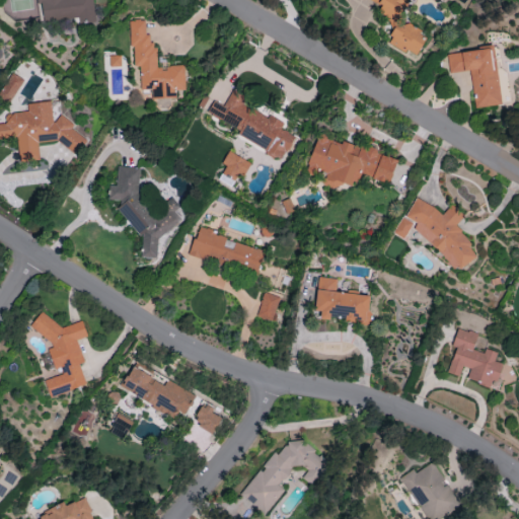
[(35,0),(36,3),(41,3),(43,21),(80,17),(81,26),(96,24),(93,0),(35,0)]
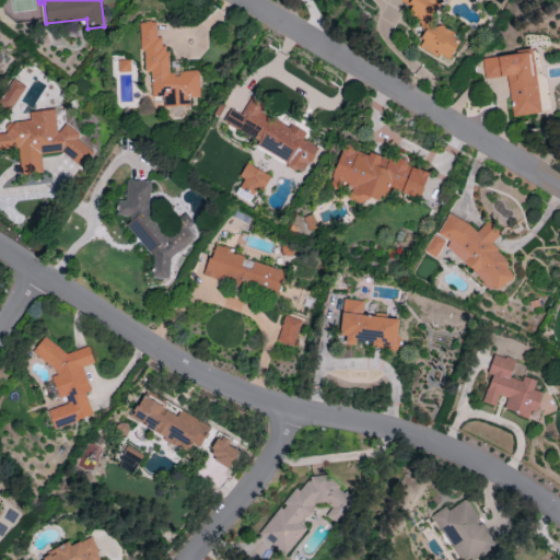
[(448,60),(461,36),(430,22),(440,0),(399,0),(410,4),(406,15),(428,25),(418,46),(448,60)]
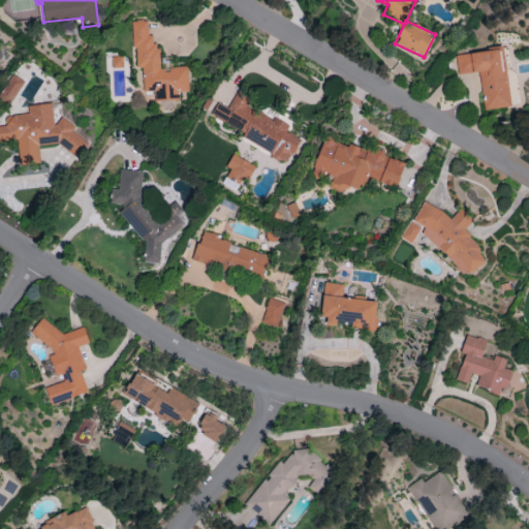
[(187,66),(159,67),(158,45),(153,45),(152,35),(148,35),(148,20),(132,21),(134,67),(143,67),(144,91),(154,91),(154,100),(178,100),(177,91),(188,91),(187,66)]
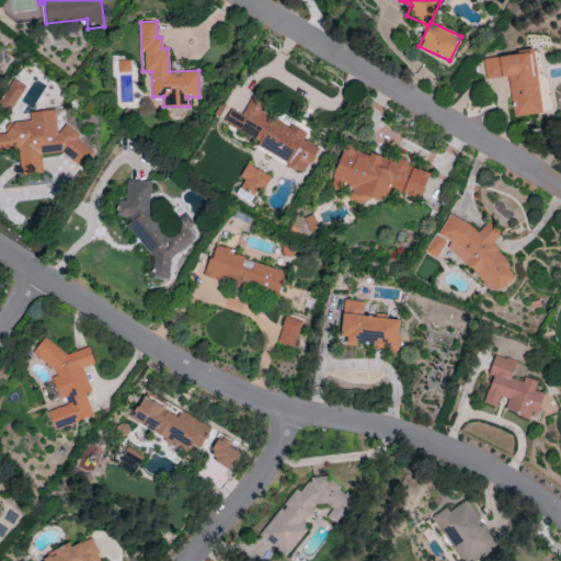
[(512,116),(540,113),(534,52),(482,57),(484,79),(507,76),(512,116)]
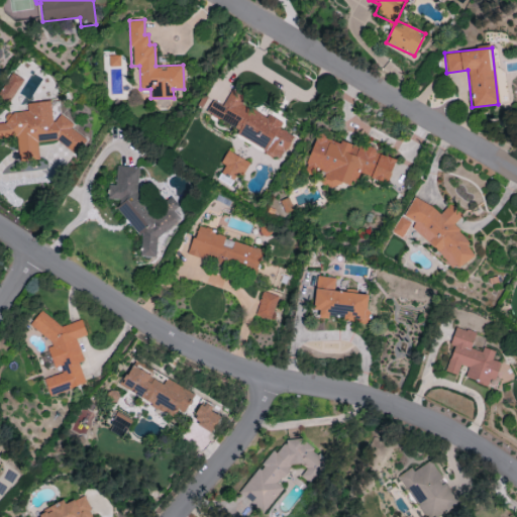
[(120,66),(119,55),(108,56),(109,67),(120,66)]
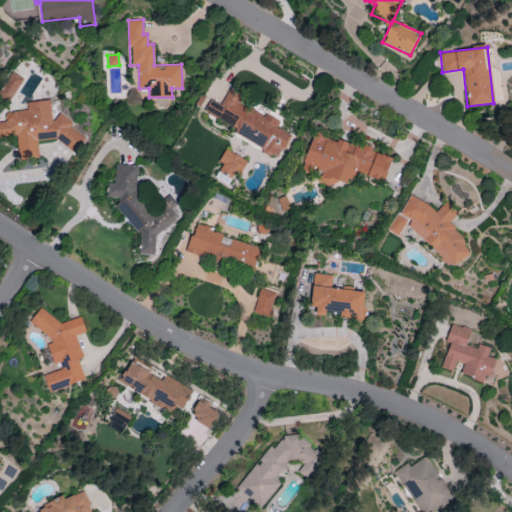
[(0,94),(8,101),(23,79),(12,71),(0,88),(0,94)]
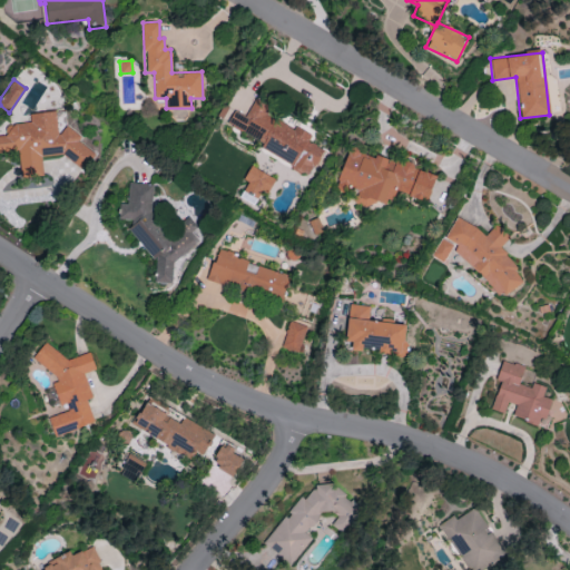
[(227,124),(264,141),(261,149),(310,174),(323,149),(307,141),(311,135),(294,127),(294,128),(267,115),(271,108),(254,99),(245,116),(234,110),(227,124)]
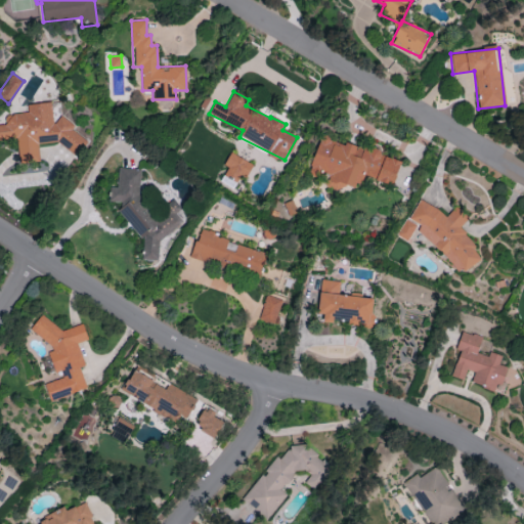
[(0,139),(16,138),(19,164),(40,162),(38,143),(66,140),(67,153),(87,150),(85,138),(78,139),(76,118),(52,121),(51,101),(27,104),(28,112),(8,114),(9,124),(0,124),(0,139)]
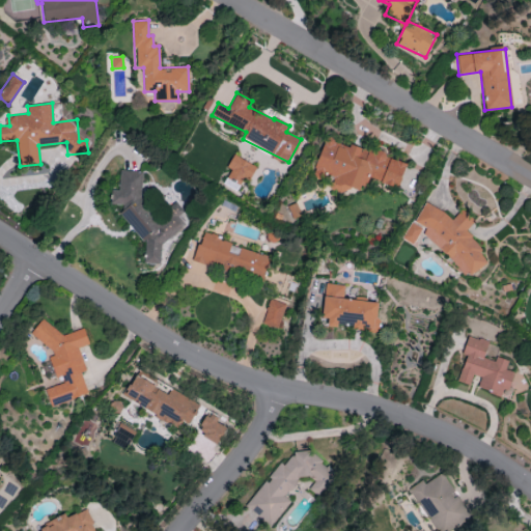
[(397,187),(406,162),(350,144),(350,145),(325,137),(311,177),(359,193),(364,176),(397,187)]
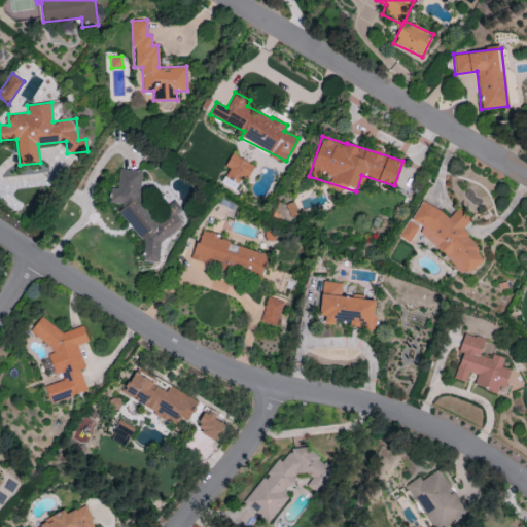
[(238,183),(242,176),(248,178),(254,164),(231,153),(224,167),(229,168),(224,177),(238,183)]
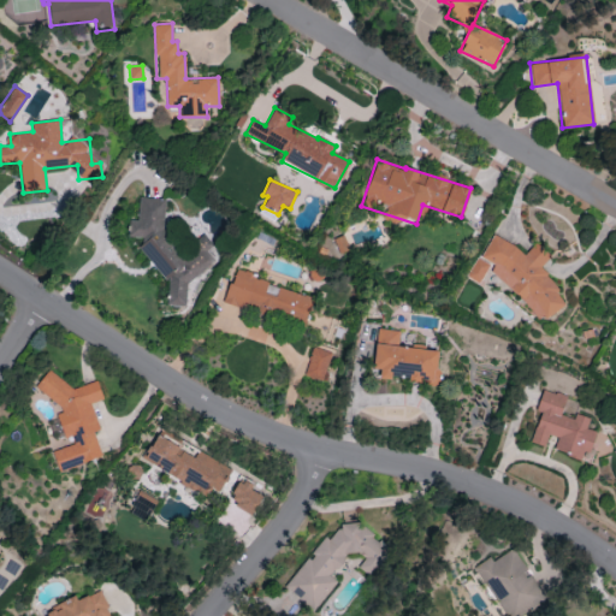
[(165,199),(138,197),(137,220),(129,219),(128,237),(141,237),(141,248),(167,285),(166,304),(185,306),(188,280),(221,256),(205,234),(190,243),(190,248),(182,254),(163,227),(165,199)]
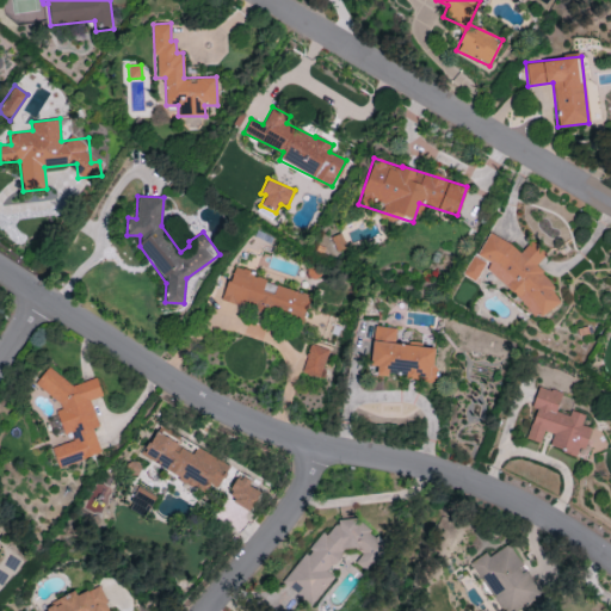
[(462,275),(475,282),(486,261),(495,276),(501,284),(513,290),(526,309),(541,316),(562,302),(537,266),(542,255),(532,241),(520,250),(488,233),(477,253),(471,258),(462,275)]
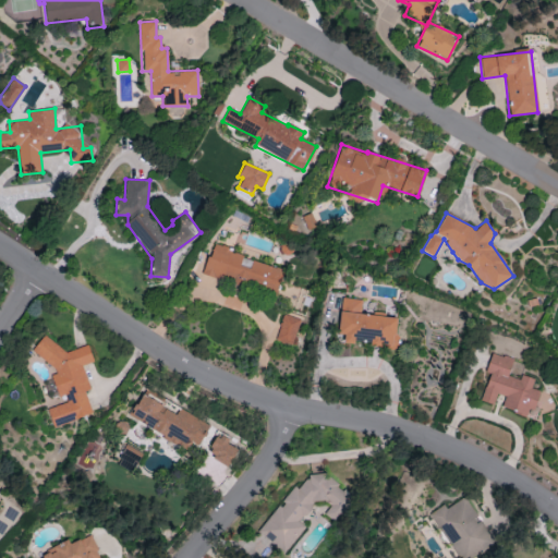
[(277,294),(283,267),(210,247),(203,275),(277,294)]
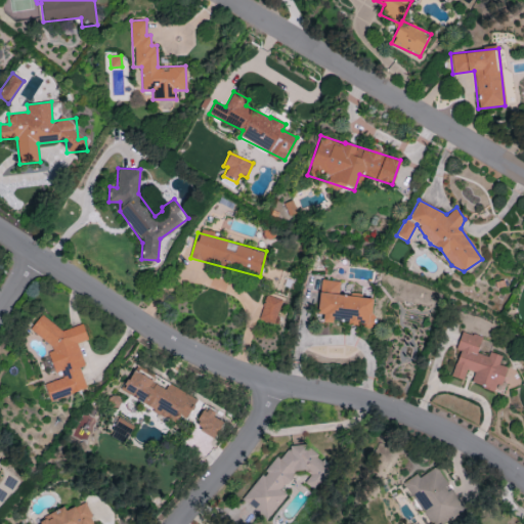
[(374,298),(339,294),(340,281),(320,279),(316,313),(323,314),(322,319),(346,322),(346,324),(369,328),(374,298)]
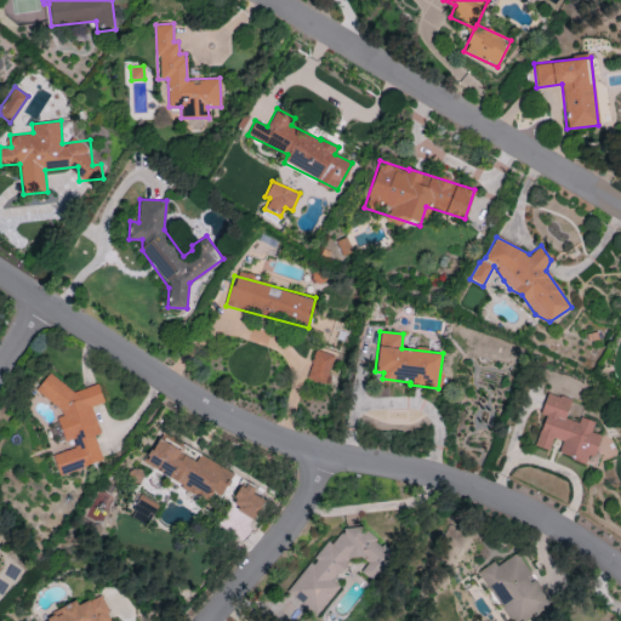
[(307,379),(326,383),(332,354),(313,351),(307,379)]
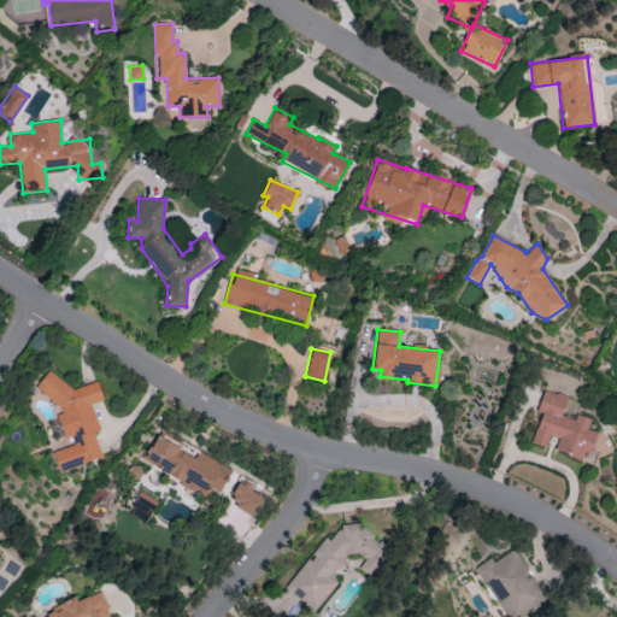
[(101,458),(94,434),(99,429),(92,404),(103,400),(98,381),(72,388),(48,369),(35,388),(63,409),(57,416),(64,439),(71,436),(74,445),(53,451),(58,470),(101,458)]
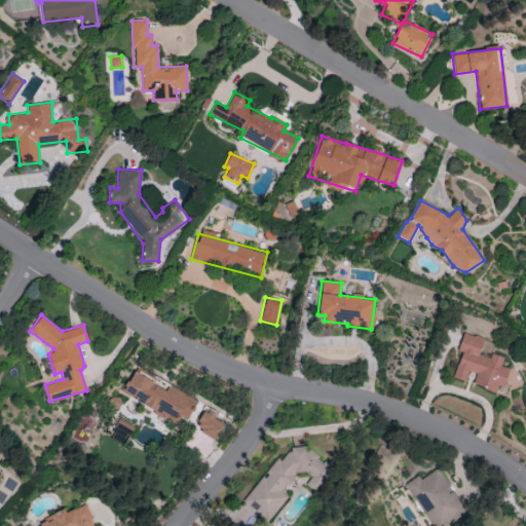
[(483,338),(462,333),(458,350),(460,351),(454,378),(465,381),(467,371),(476,373),(473,385),(503,393),(511,369),(500,366),(503,357),(491,353),(490,358),(479,354),(483,338)]
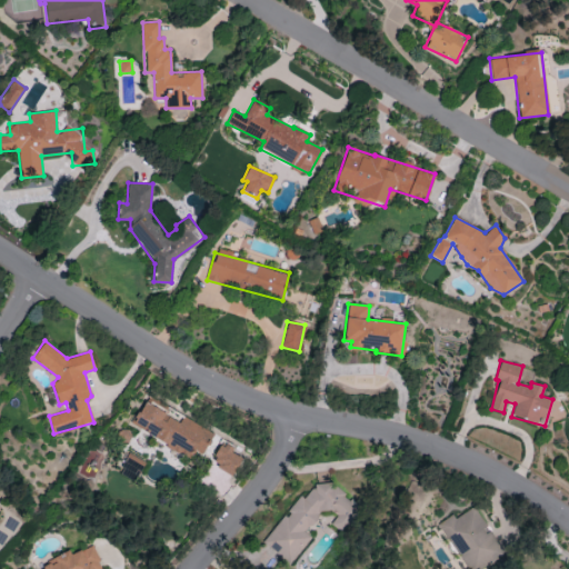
[(213,433),(182,417),(180,421),(143,402),(131,426),(192,458),(196,450),(203,453),(213,433)]
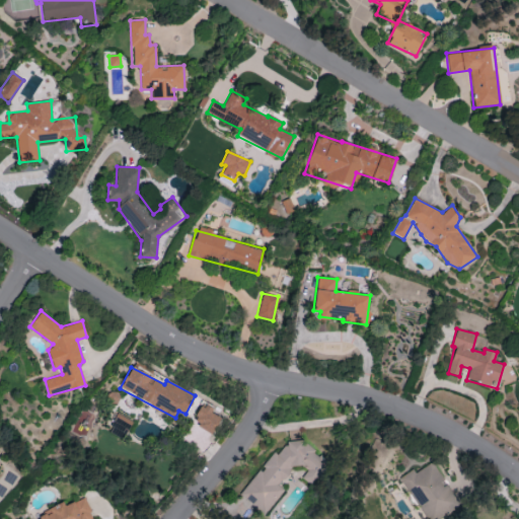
[(211,433),(221,416),(202,404),(192,422),(211,433)]
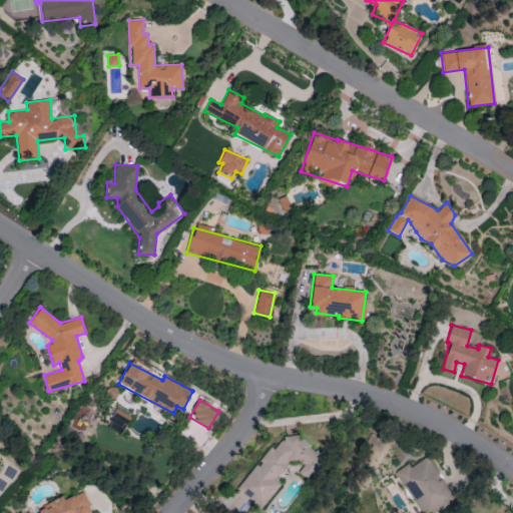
[(130,417),(115,409),(108,422),(123,431),(130,417)]
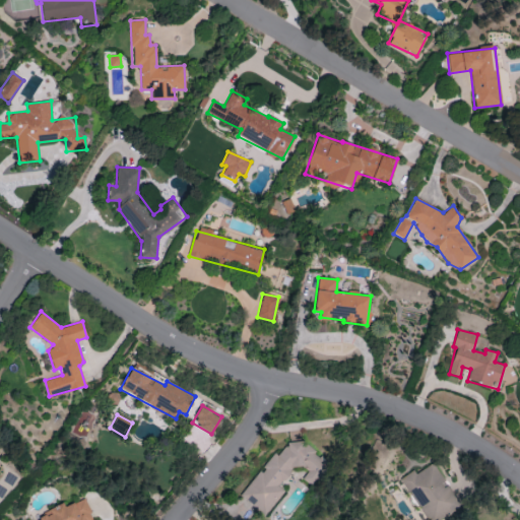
[(241,492),(262,515),(285,493),(278,485),(302,463),(309,471),(303,477),(310,485),(329,467),(298,435),(264,467),(265,468),(241,492)]
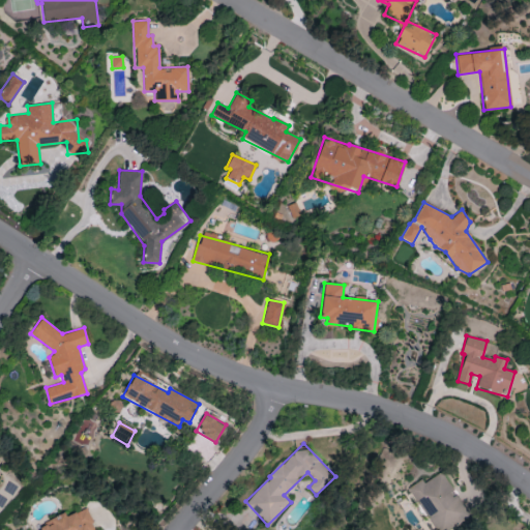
[(422,482),(420,479),(409,486),(435,529),(444,529),(469,516),(442,471),(422,482)]
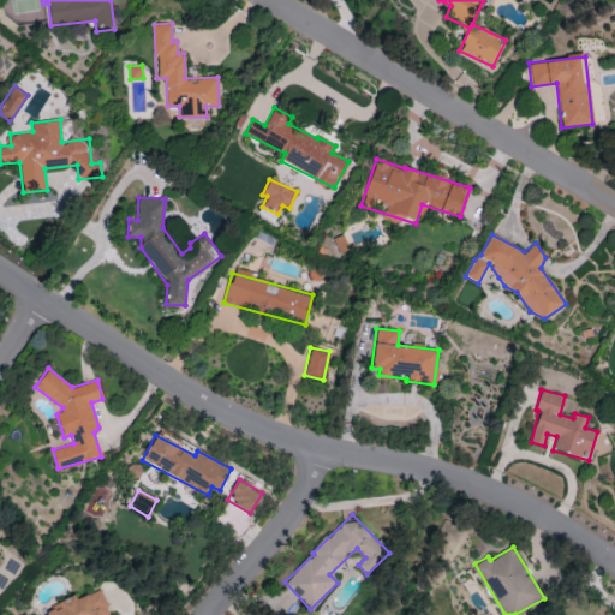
[(111,614),(100,589),(77,599),(75,595),(58,602),(60,607),(43,614),(111,614)]
